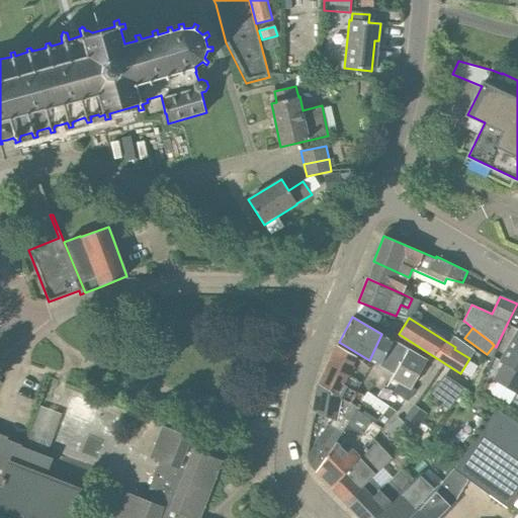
[(517,333),(501,362),(503,363),(489,386),(514,402),(517,394),(517,333)]
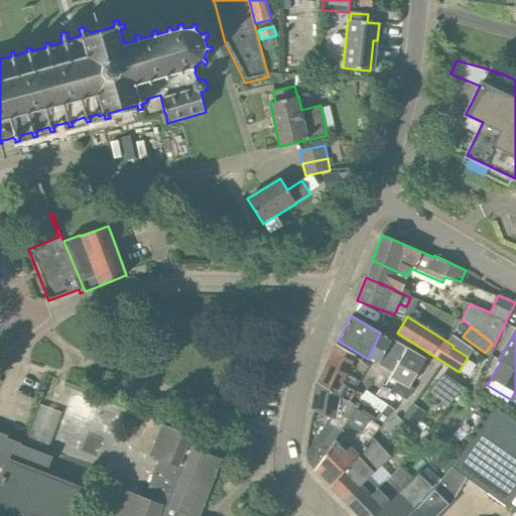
[(379,365),(392,340),(380,333),(368,359),(379,365)]
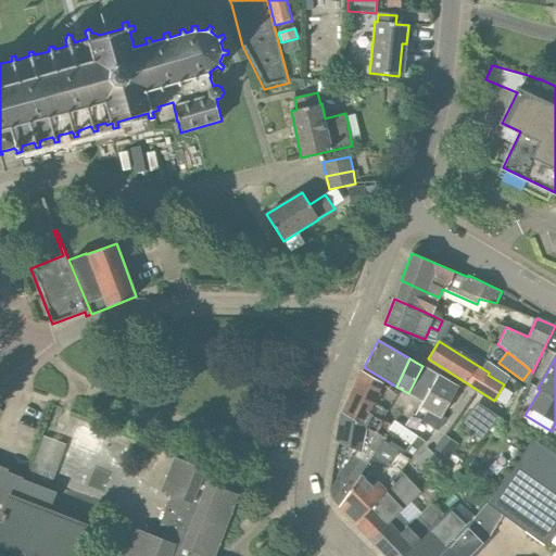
[(422,401),(439,376),(422,366),(408,393),(422,401)]
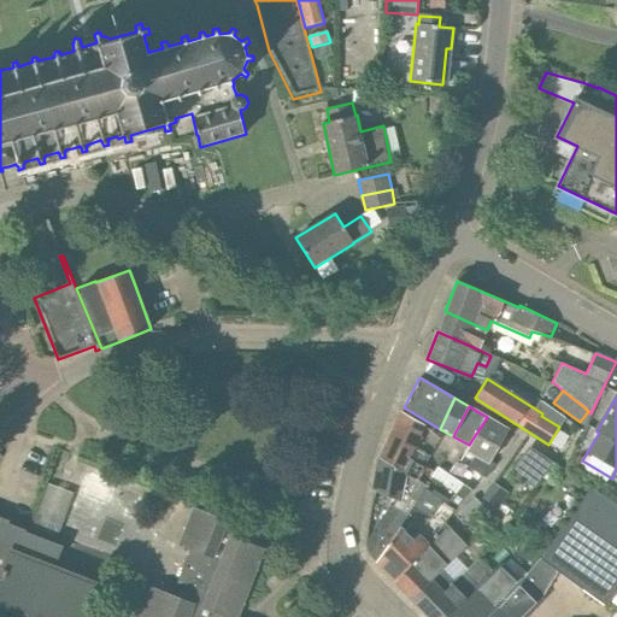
[(416,481),(424,466),(421,464),(425,454),(413,447),(424,425),(401,412),(383,445),(380,459),(416,481)]
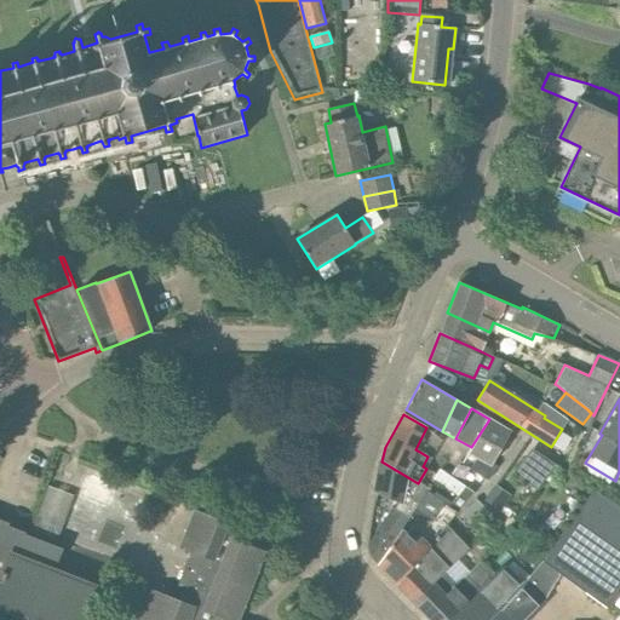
[(488,483),(497,468),(492,465),(510,431),(489,419),(471,447),(468,454),(477,460),(471,469),(460,461),(448,477),(445,475),(432,495),(426,493),(425,493),(455,514),(458,511),(469,491),(474,494),(482,480),(488,483)]
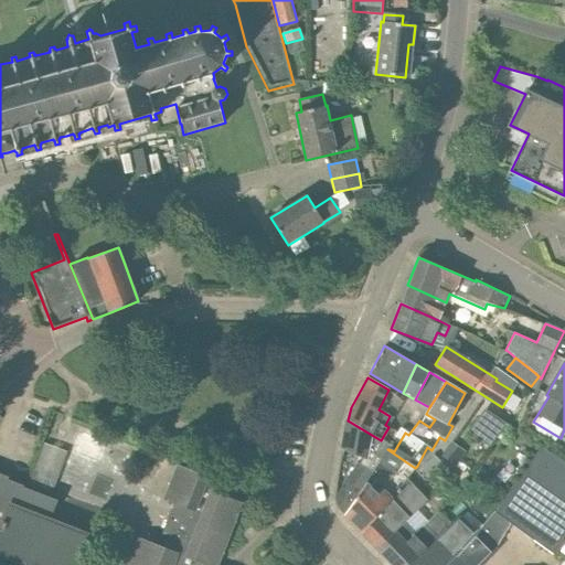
[(487,450),(503,427),(481,413),(465,435),(487,450)]
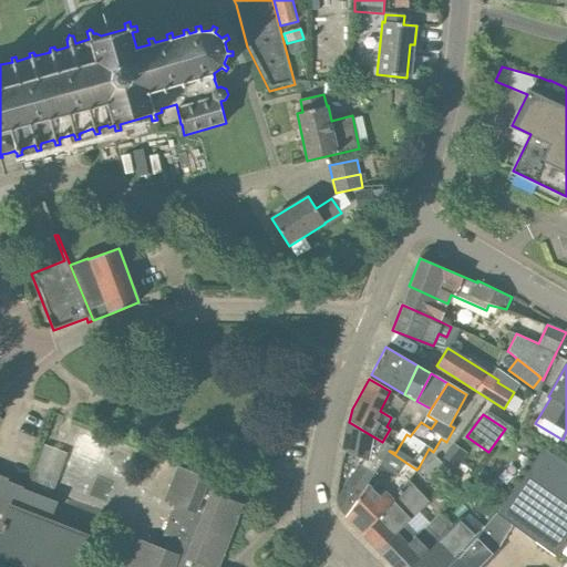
[(389,451),(390,451),(392,447),(382,442),(349,422),(343,451),(363,460),(361,466),(374,474),(381,464),(389,451)]
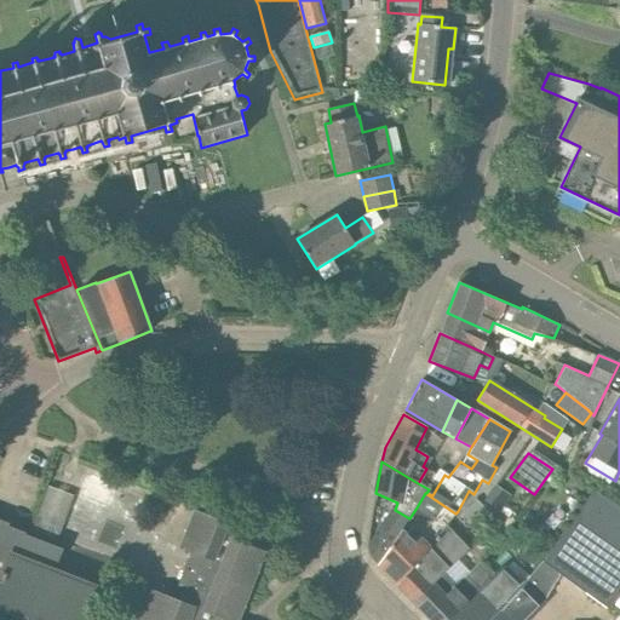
[(511,497),(495,486),(484,501),(500,512),(511,497)]
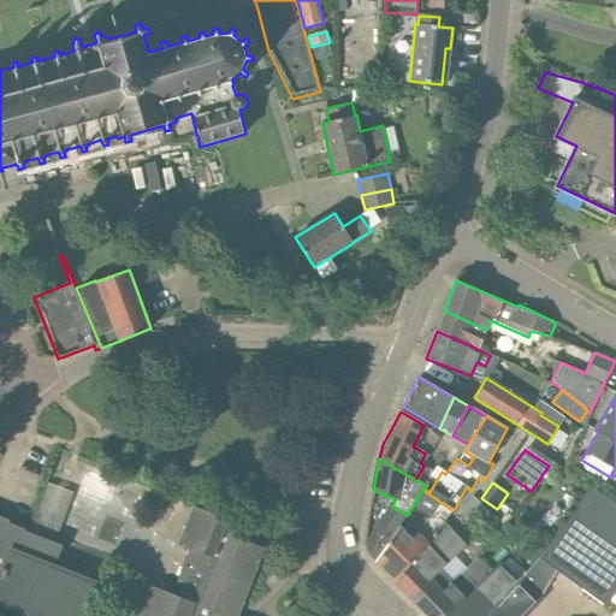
[(57,537),(73,492),(47,484),(31,527),(57,537)]
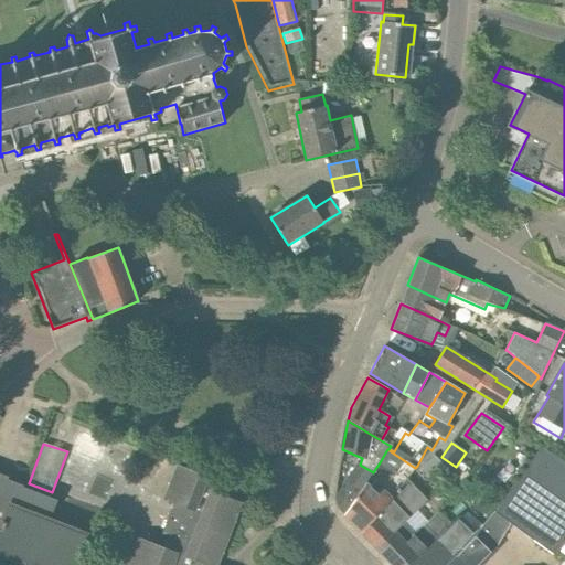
[(555,555),(564,541),(564,461),(542,445),(494,512),(510,523),(555,555)]
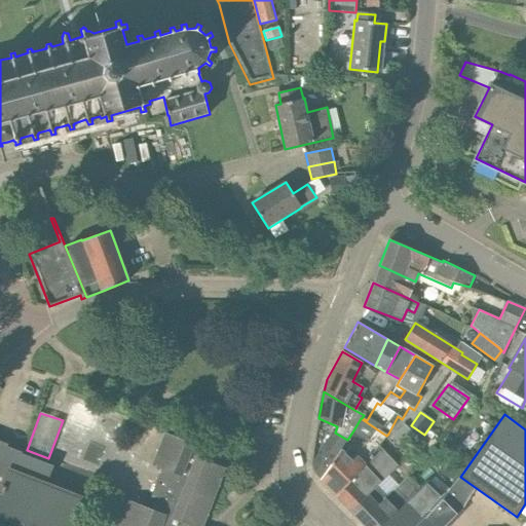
[(364,463),(386,436),(361,418),(353,430),(368,440),(352,459),(341,448),(320,479),(336,495),(364,463)]
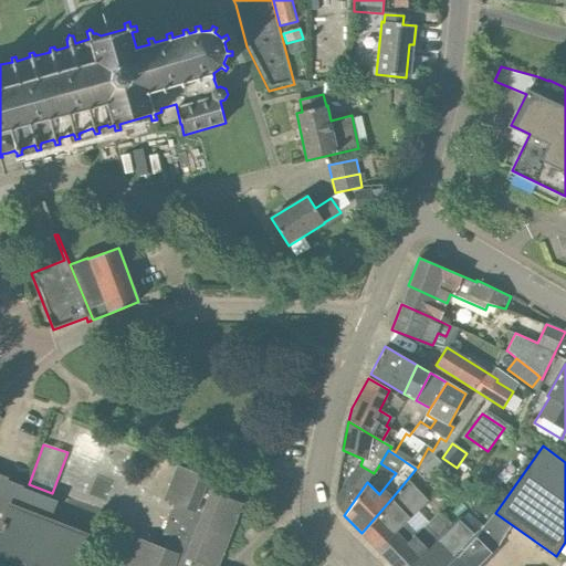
[(443,465),(436,457),(421,469),(430,478),(443,465)]
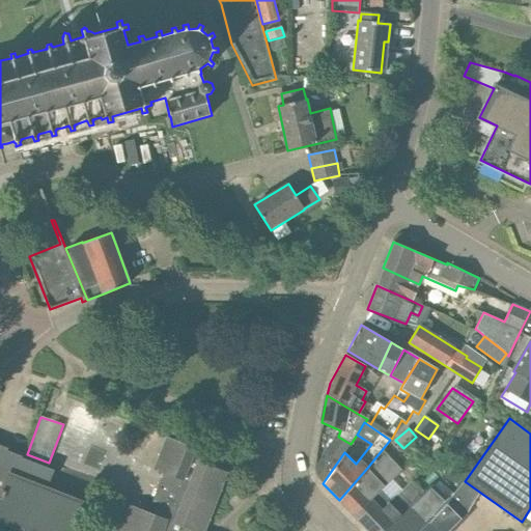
[(346,449),(351,444),(338,437),(335,435),(331,441),(346,449)]
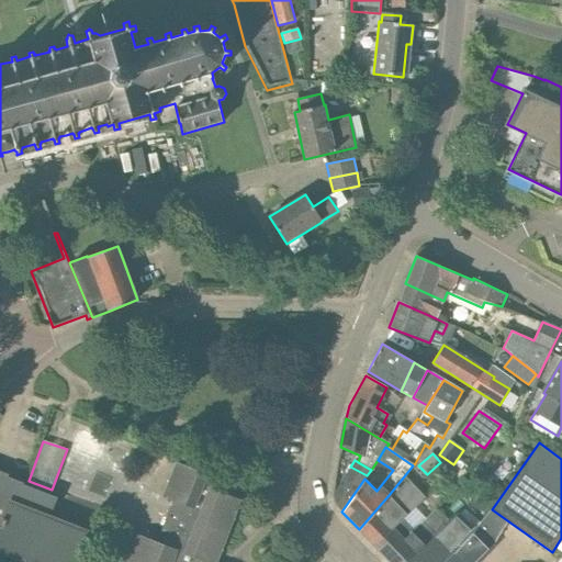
[(215,561),(240,499),(233,497),(237,486),(176,463),(163,497),(173,501),(157,541),(135,534),(124,561),(215,561)]
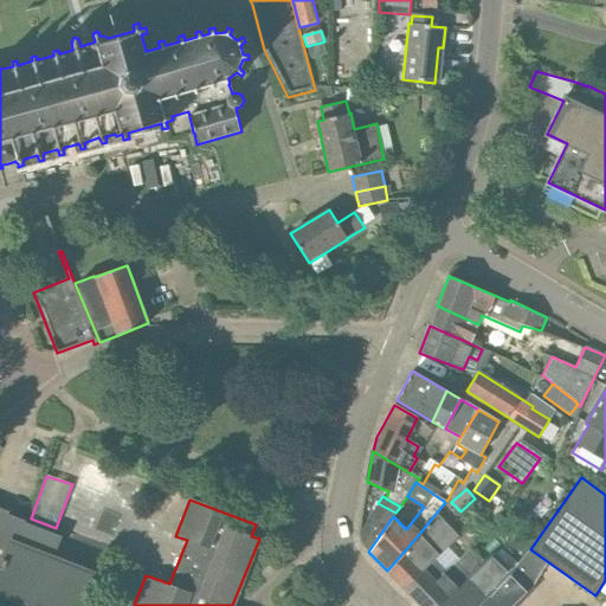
[(439,555),(459,536),(437,514),(449,501),(447,500),(445,502),(419,534),(387,571),(404,587),(439,555)]
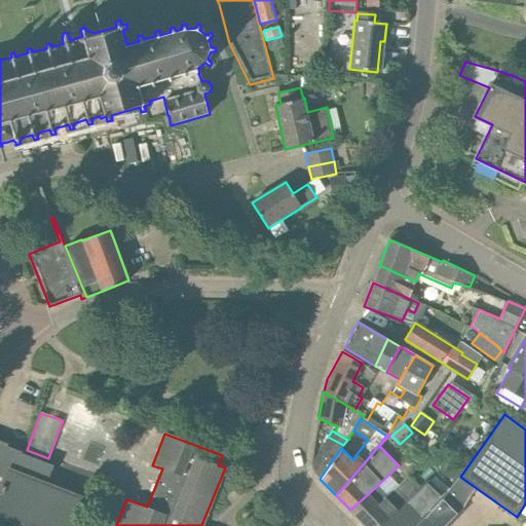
[(0,517),(23,525),(79,525),(88,501),(42,483),(48,467),(17,456),(17,455),(0,447),(0,517)]
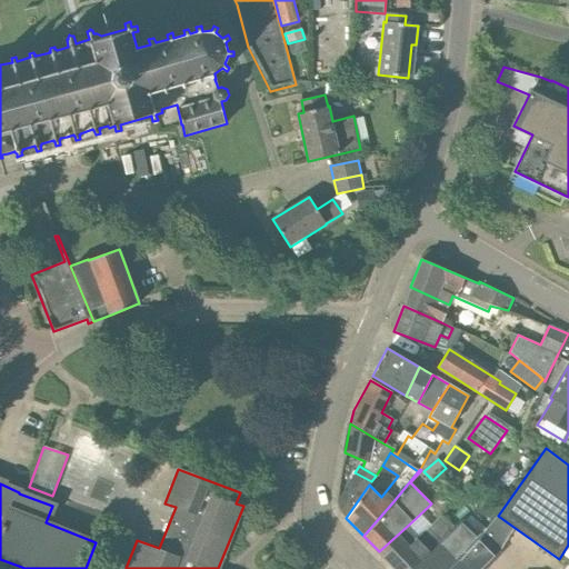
[(412,568),(447,568),(451,565),(442,555),(459,539),(451,530),(453,527),(441,515),(426,530),(438,541),(412,568)]
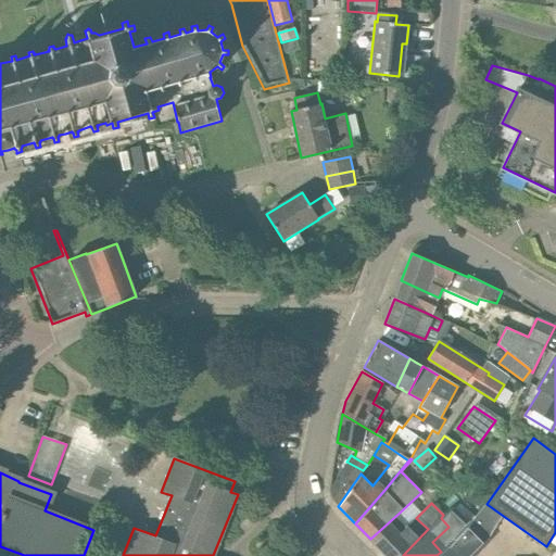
[(475,555),(491,541),(502,515),(487,504),(469,522),(441,552),(437,555),(475,555)]
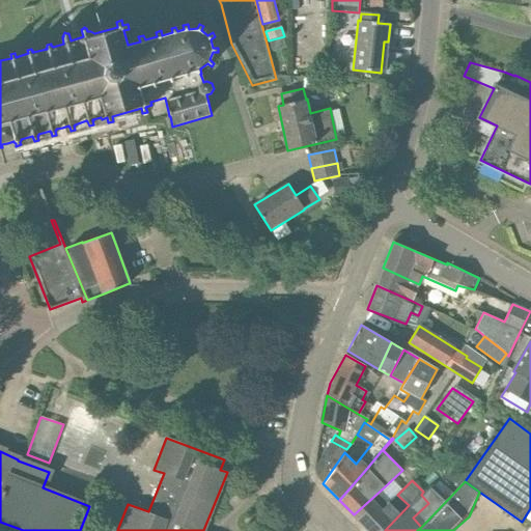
[(353,515),(366,530),(385,530),(409,505),(397,495),(395,497),(385,486),(354,514),(353,515)]
